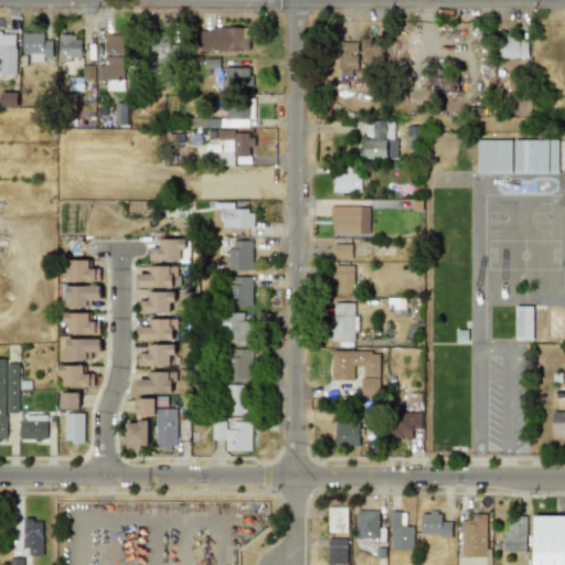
[(249,27),(200,27),(200,50),(249,50),(249,27)]
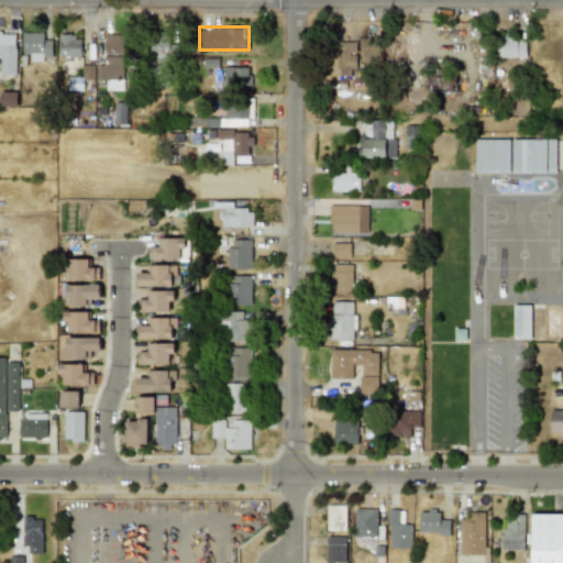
[(0,75),(17,75),(17,31),(0,31),(0,75)]
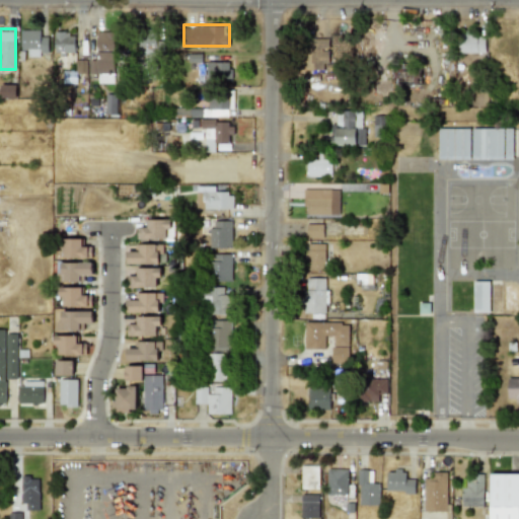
[(137,55),(153,56),(154,29),(138,28),(137,55)]
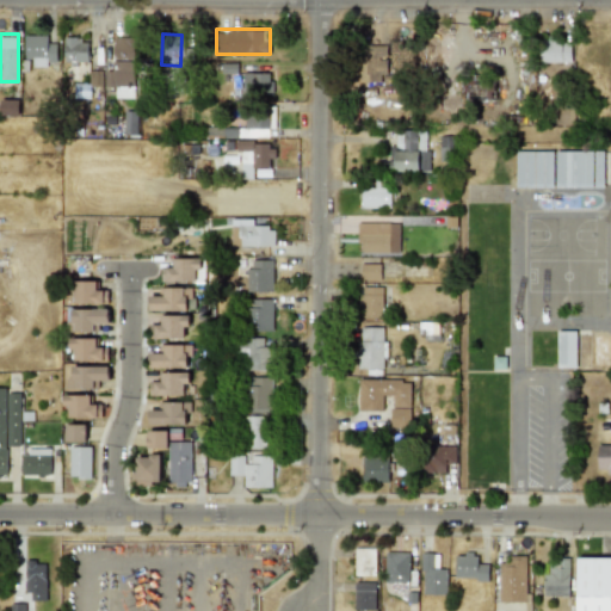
[(24,66),(56,66),(57,35),(24,35),(24,66)]
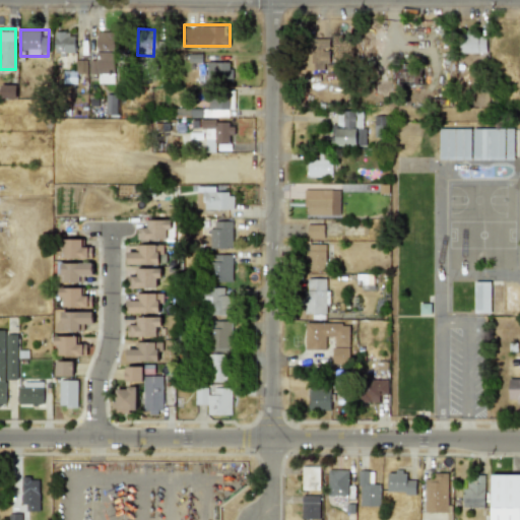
[(74,56),(74,29),(54,29),(54,56),(74,56)]
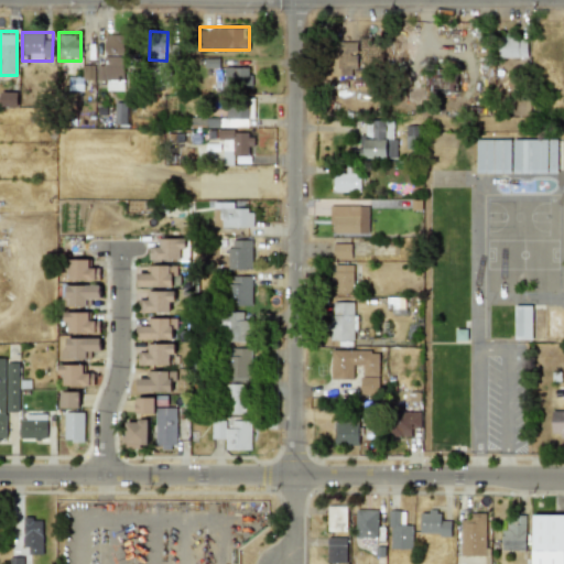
[(122,90),(125,34),(105,34),(104,65),(95,65),(95,79),(106,80),(106,90),(122,90)]
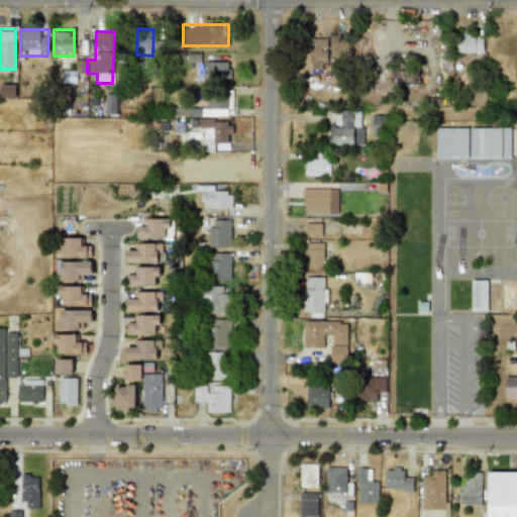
[(456,54),(483,54),(483,32),(456,32),(456,54)]
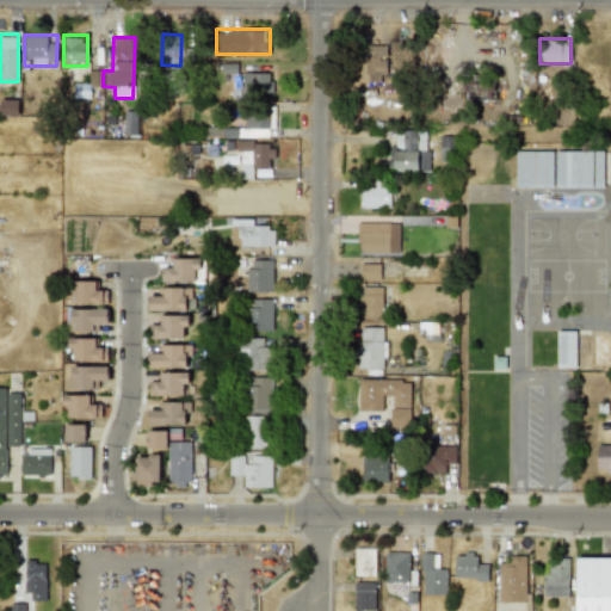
[(357,82),(387,82),(387,45),(357,45),(357,82)]
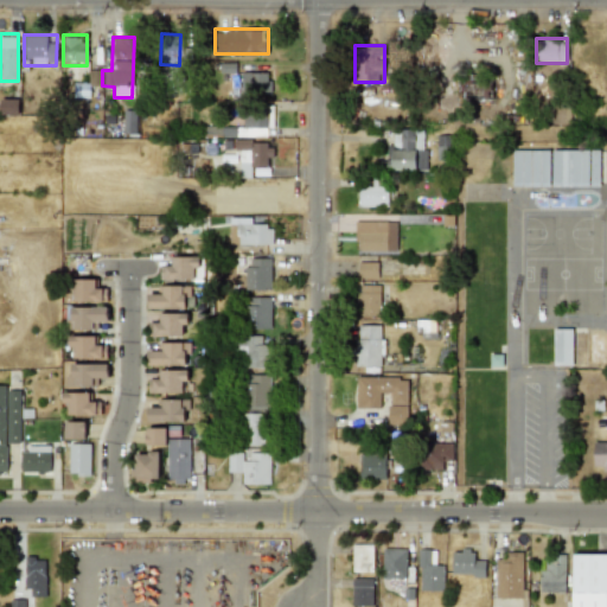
[(272,71),(241,71),(241,93),(272,93),(272,71)]
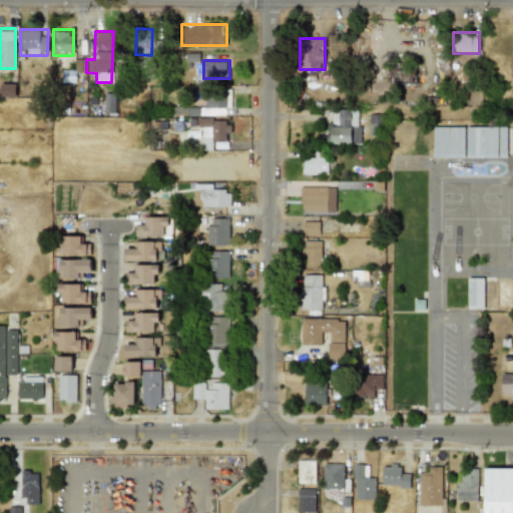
[(16,82),(0,82),(0,96),(16,96),(16,82)]
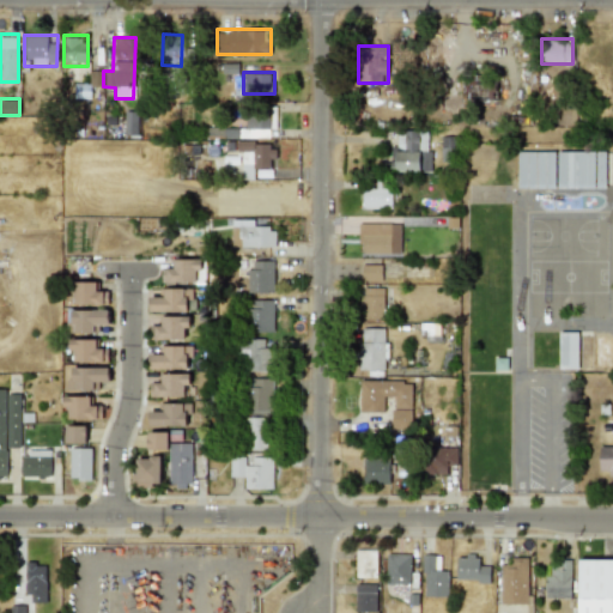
[(275,138),(275,108),(242,108),(242,138),(275,138)]
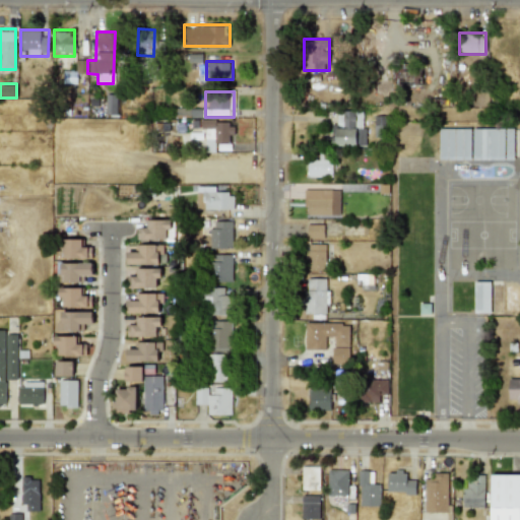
[(106,94),(106,114),(117,114),(117,94),(106,94)]
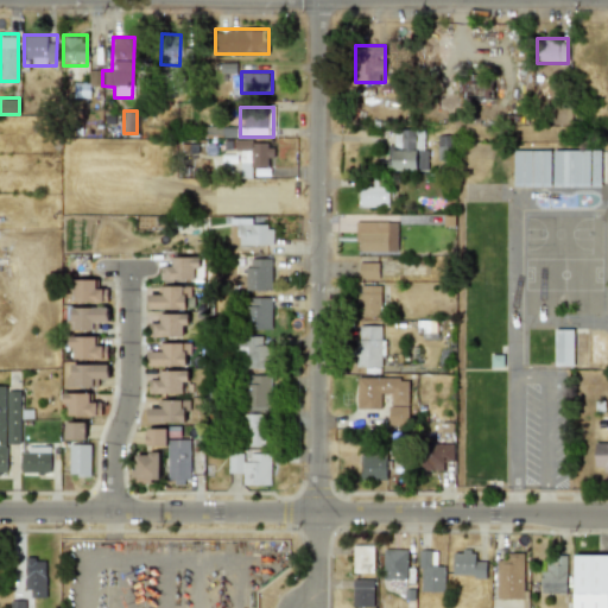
[(391,171),(426,171),(426,132),(391,132),(391,171)]
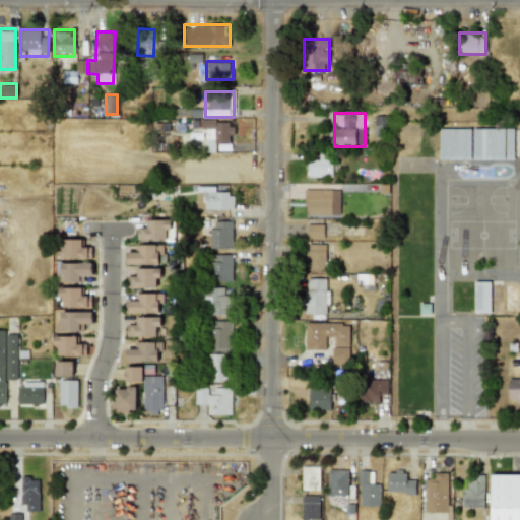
[(374,136),(386,136),(386,115),(374,115),(374,136)]
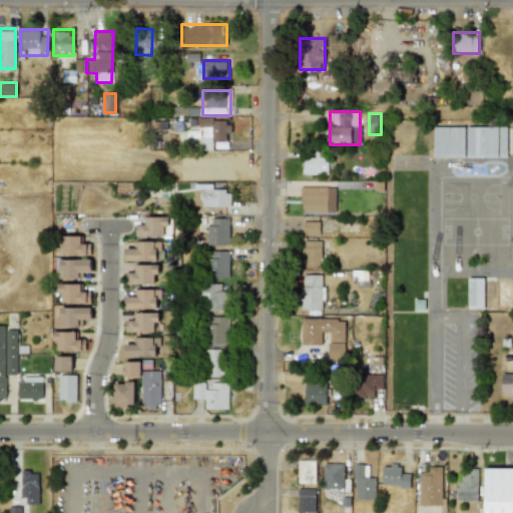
[(231,119),(198,119),(198,149),(212,149),(212,139),(231,139),(231,119)]
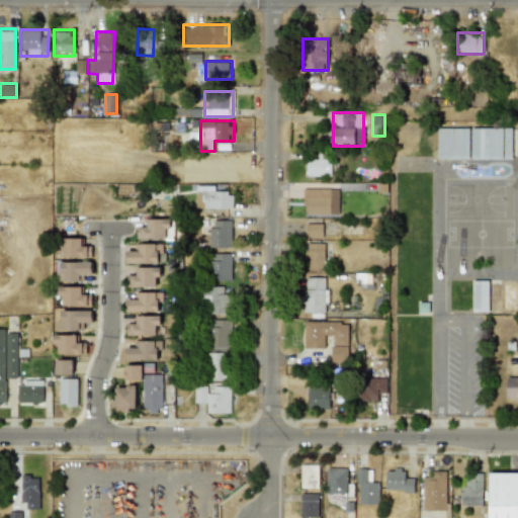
[(437,159),(512,159),(512,127),(437,127),(437,159)]
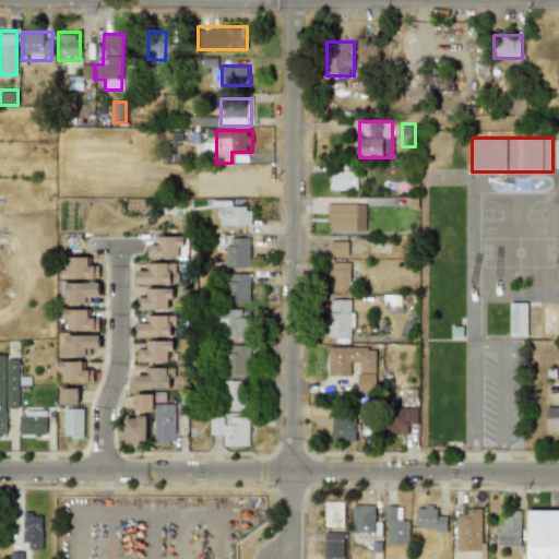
[(330,190),(357,190),(357,164),(342,164),(342,173),(330,173),(330,190)]
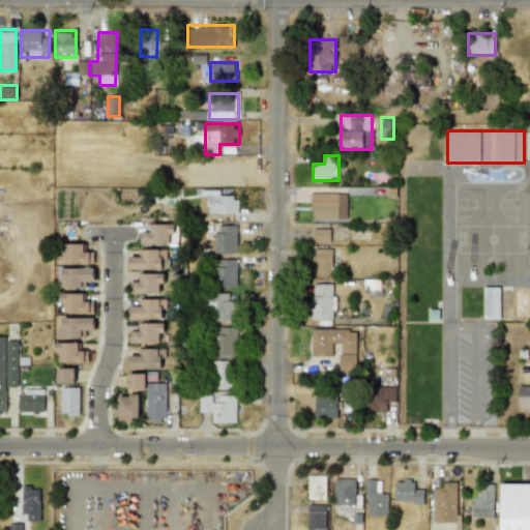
[(346,193),(310,193),(310,218),(346,218),(346,193)]
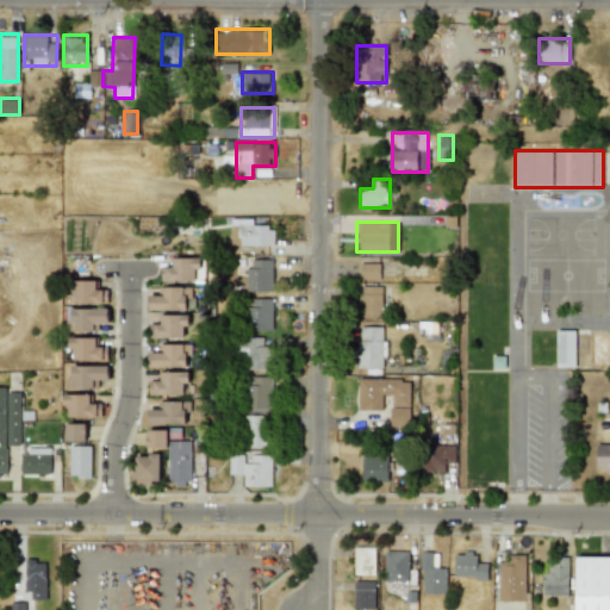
[(237,224),(237,246),(274,246),(274,224),(237,224)]
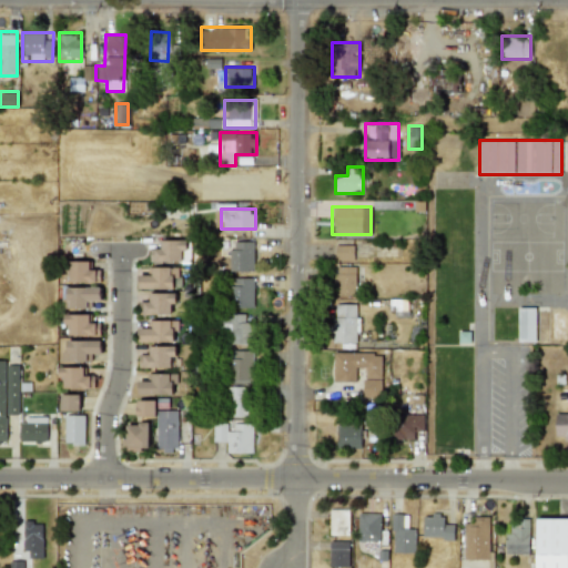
[(185,240),(159,240),(159,250),(152,250),(152,262),(185,262),(185,240)]
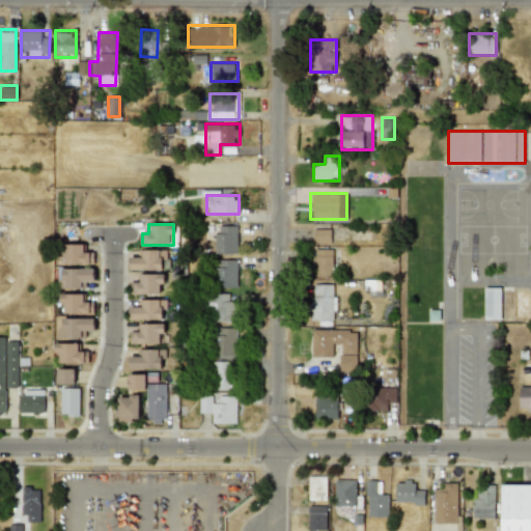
[(238,254),(238,224),(214,224),(214,254),(238,254)]
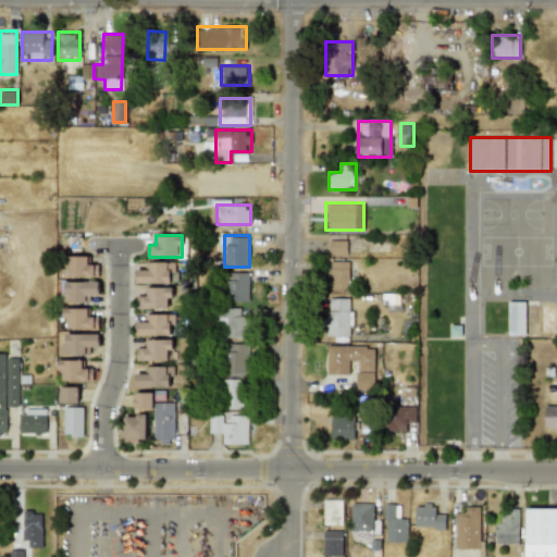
[(329,255),(346,255),(346,240),(329,240),(329,255)]
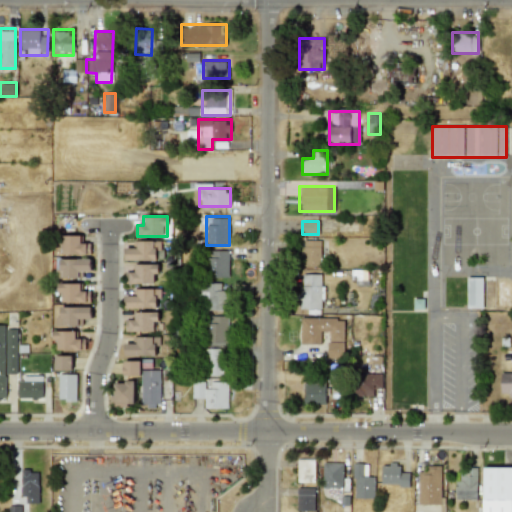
[(90,245),(80,245),(80,235),(59,235),(59,254),(90,254),(90,245)]
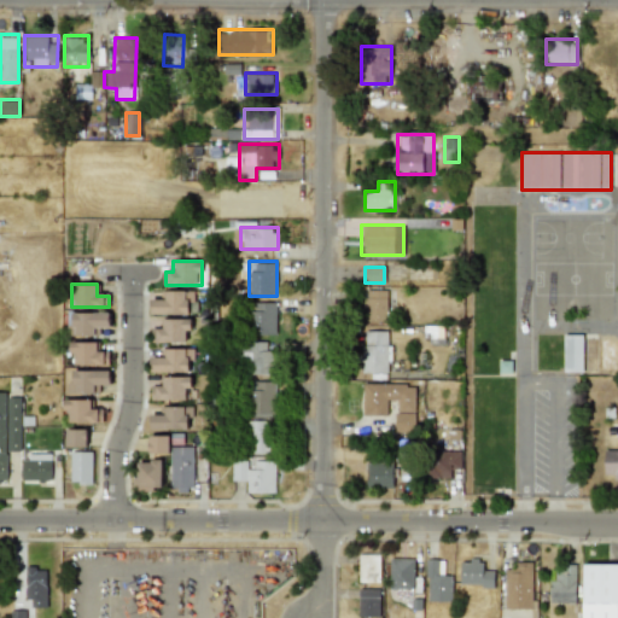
[(363,322),(388,322),(388,290),(363,290),(363,322)]
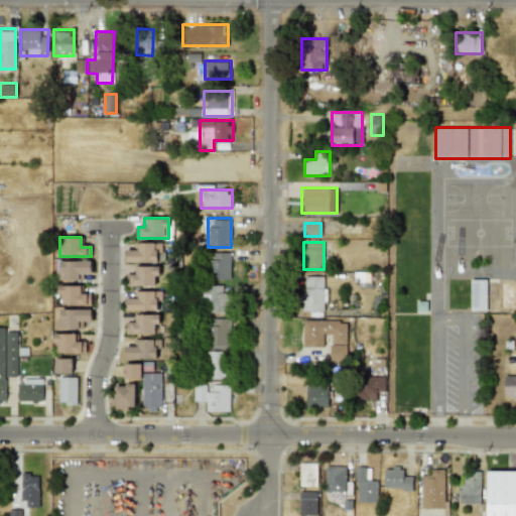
[(160,243),(135,243),(135,252),(125,252),(125,262),(160,262),(160,243)]
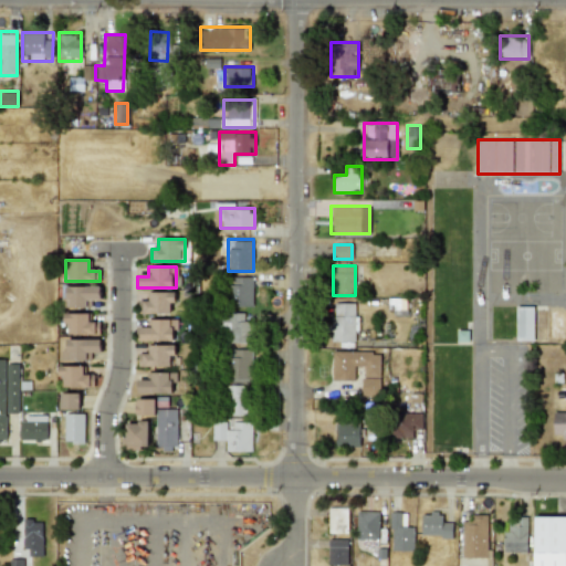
[(232,306),(252,306),(252,276),(232,276),(232,306)]
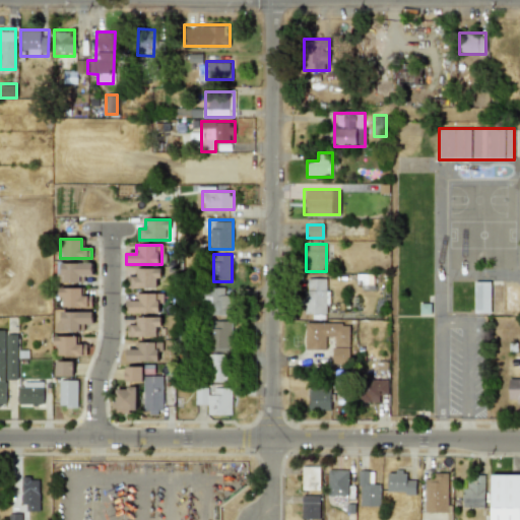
[(83,272),(92,272),(92,262),(58,262),(58,282),(83,282),(83,272)]
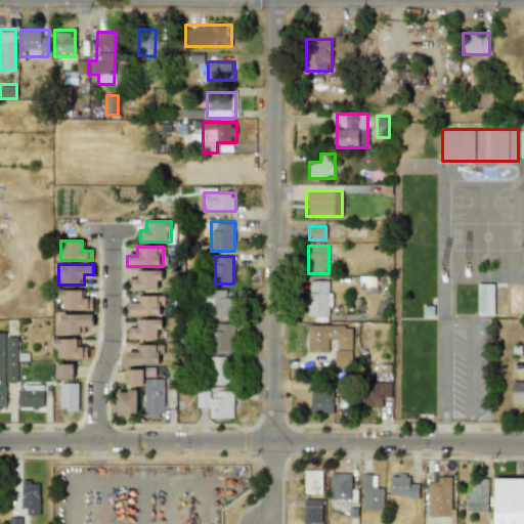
[(162,270),(130,270),(130,291),(162,291),(162,270)]
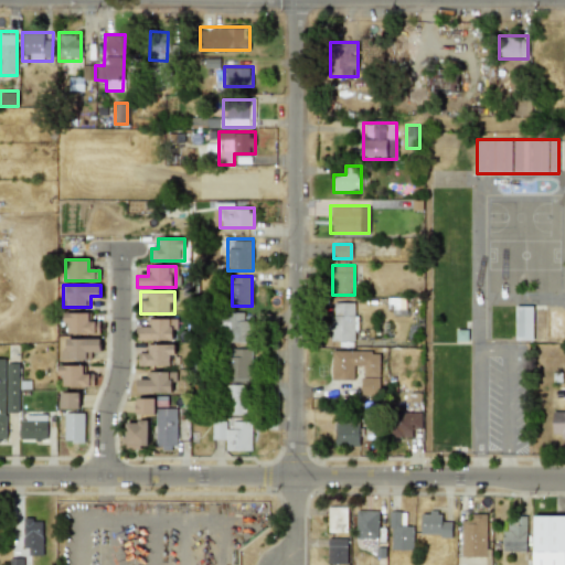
[(330,342),(358,342),(358,301),(330,301),(330,342)]
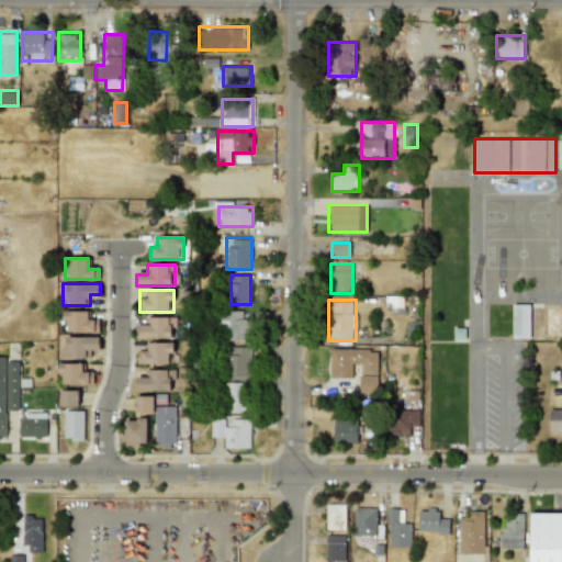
[(529,338),(529,304),(512,304),(512,337),(529,338)]
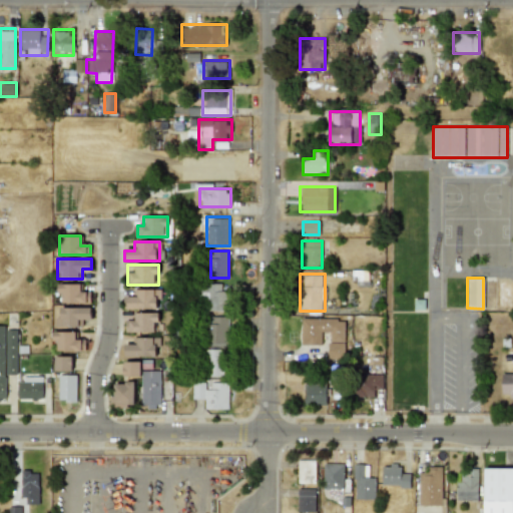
[(512,278),(497,278),(497,309),(512,309),(512,278)]
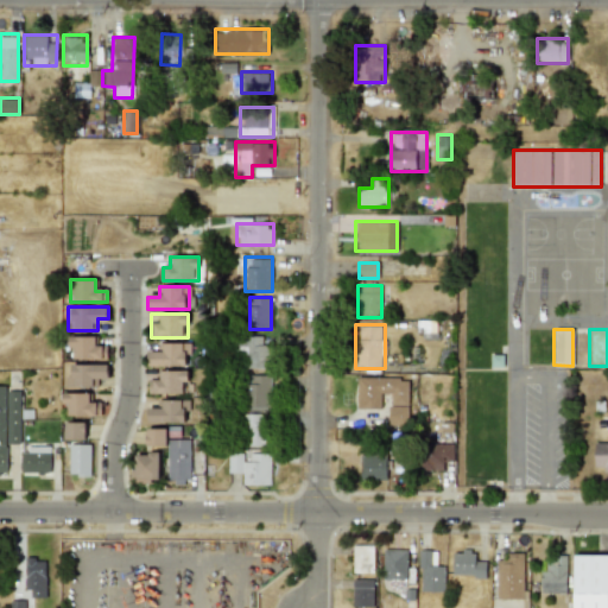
[(97,336),(68,336),(68,359),(107,359),(107,346),(97,346),(97,336)]
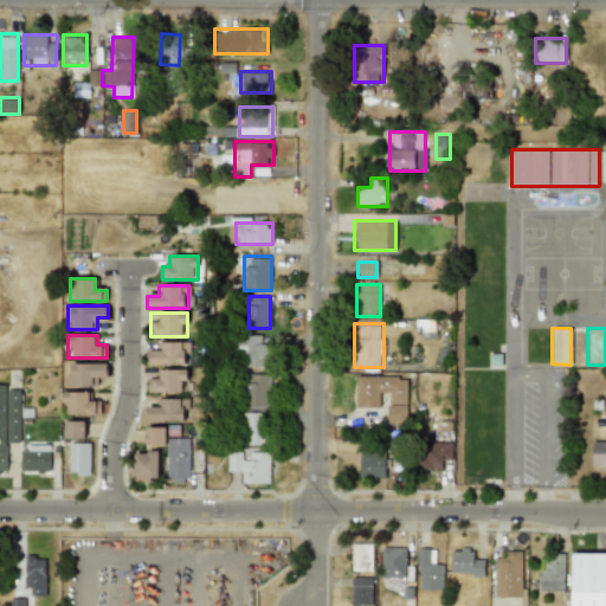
[(234,335),(234,355),(246,355),(246,367),(269,367),(269,335),(234,335)]
